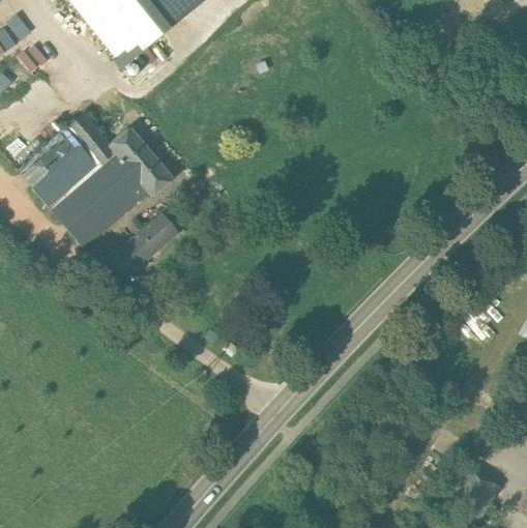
[(68,0),(123,67),(206,0),(68,0)]
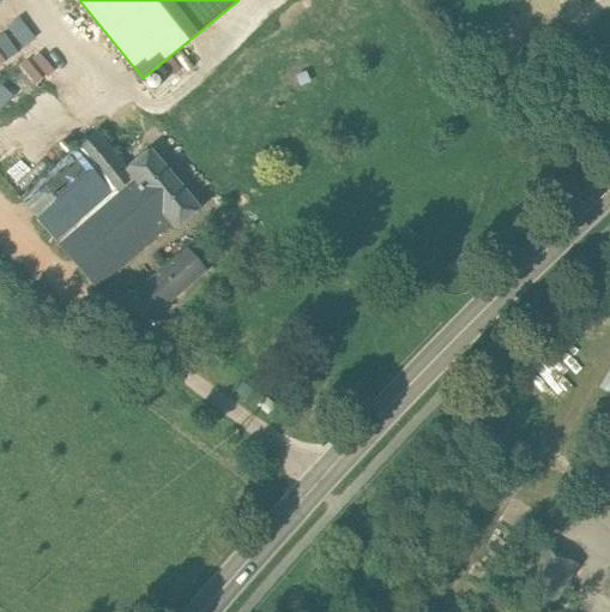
[(0,33),(0,59),(36,37),(24,18),(0,33)]
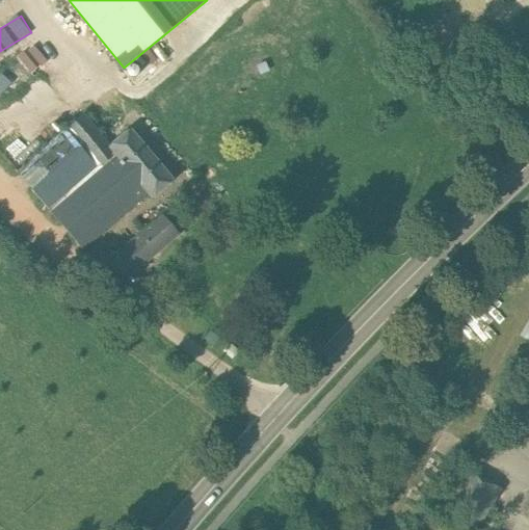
[(38,40),(19,52),(29,69),(49,56),(38,40)]
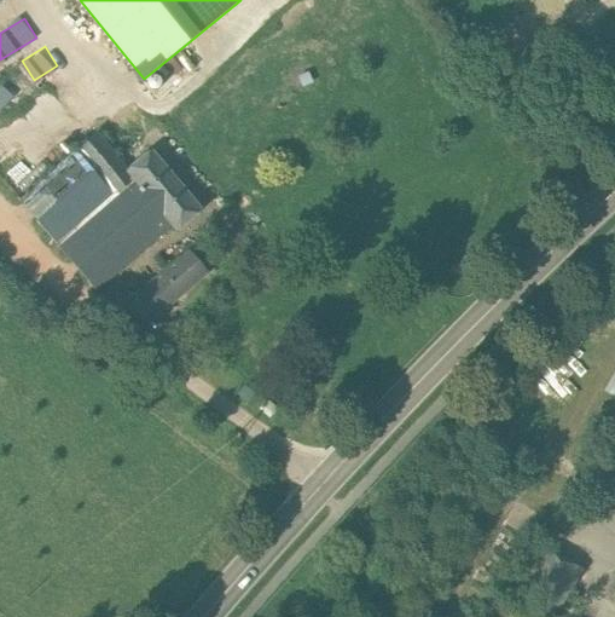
[(0,103),(16,90),(5,79),(0,82),(0,103)]
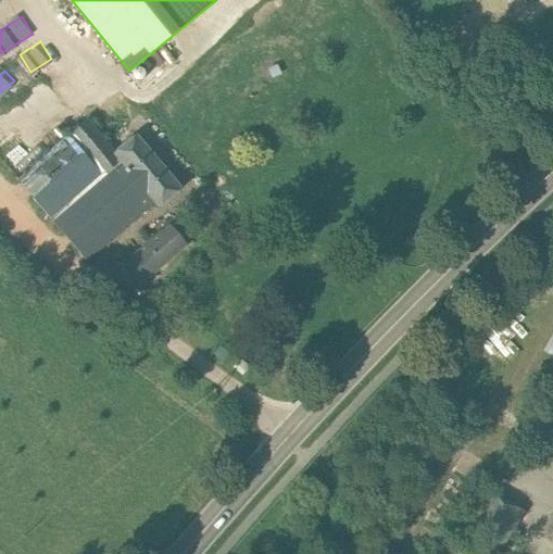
[(116,133),(108,141),(88,120),(85,122),(70,135),(105,175),(55,218),(89,256),(154,200),(115,154),(127,145),(116,133)]
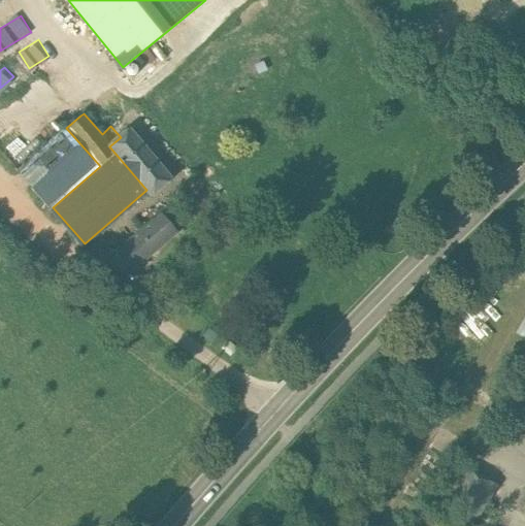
[(66,128),(18,170),(53,207),(100,166),(66,128)]
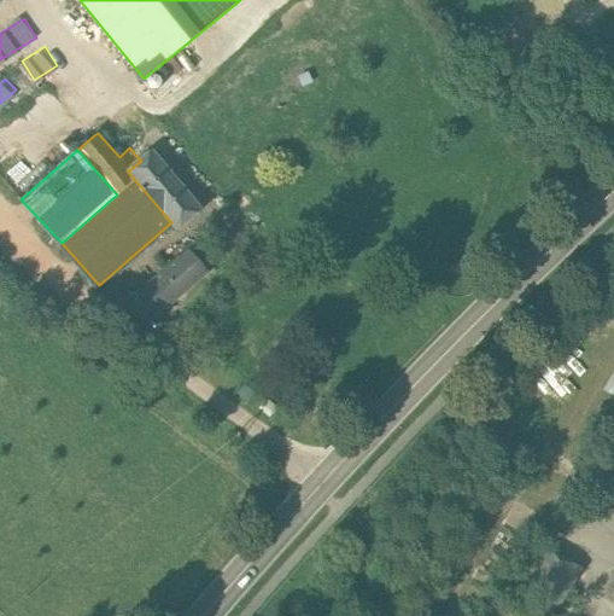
[(204,208),(153,150),(141,161),(128,172),(171,222),(171,221),(179,230),(204,208)]
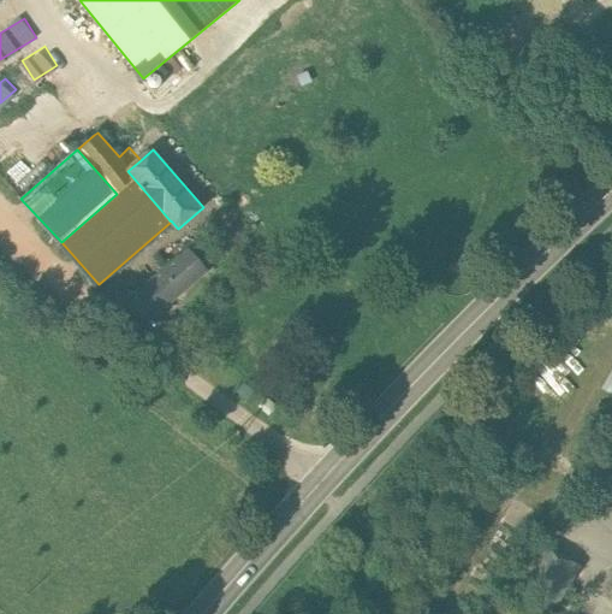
[(194,249),(130,301),(147,322),(209,270),(194,249)]
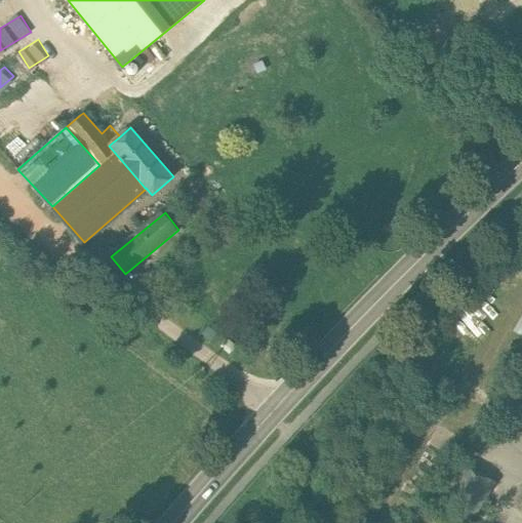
[(496,482),(463,461),(443,493),(477,514),(496,482)]
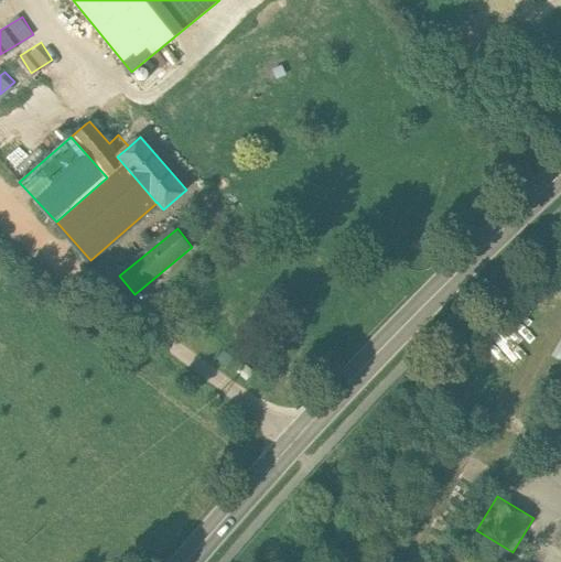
[(486,561),(476,551),(465,561),(486,561)]
